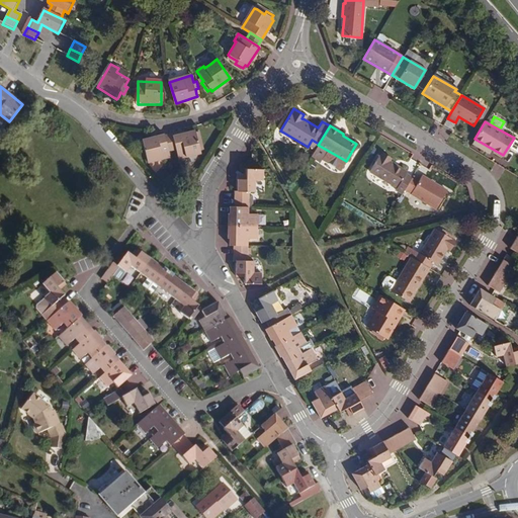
[(438,126),(434,139),(444,143),(449,131),(438,126)]
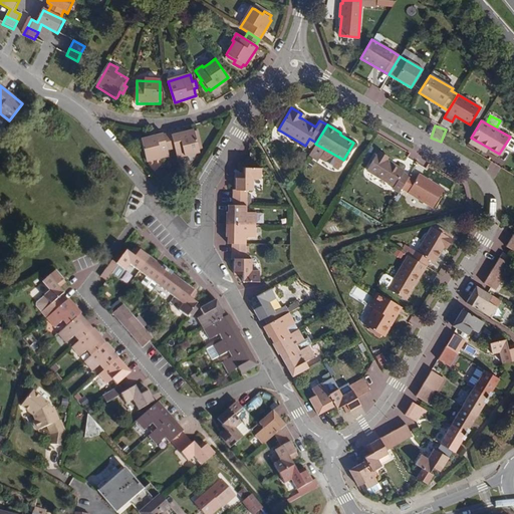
[(193,133),(193,131),(171,136),(175,149),(177,159),(199,152),(198,150),(196,141),(199,140),(197,132),(193,133)]
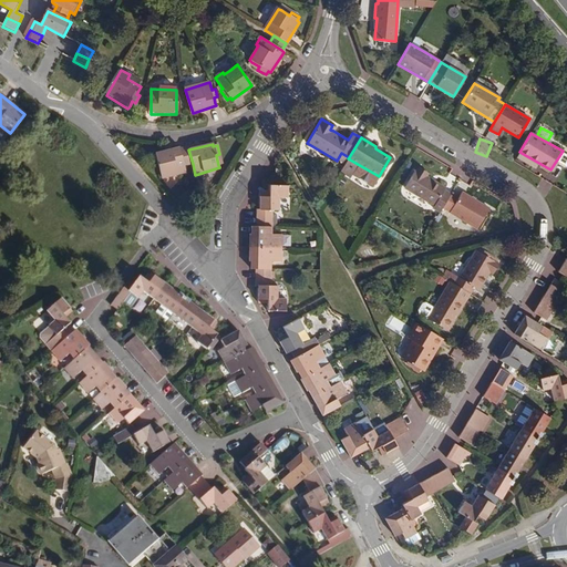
[(181,152),(179,148),(156,155),(157,158),(154,158),(155,163),(158,162),(163,179),(186,173),(185,166),(181,152)]
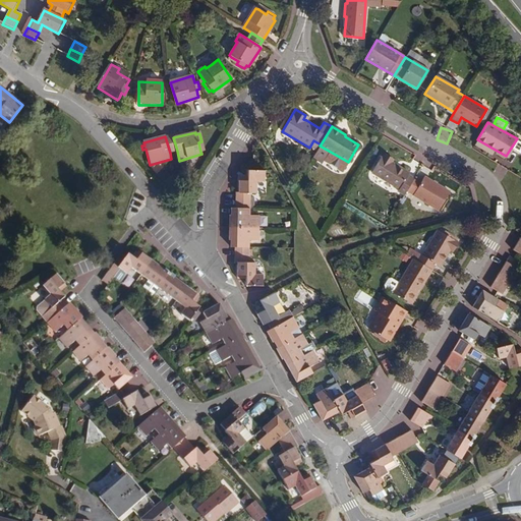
[(166,139),(170,153),(177,151),(173,137),(166,139)]
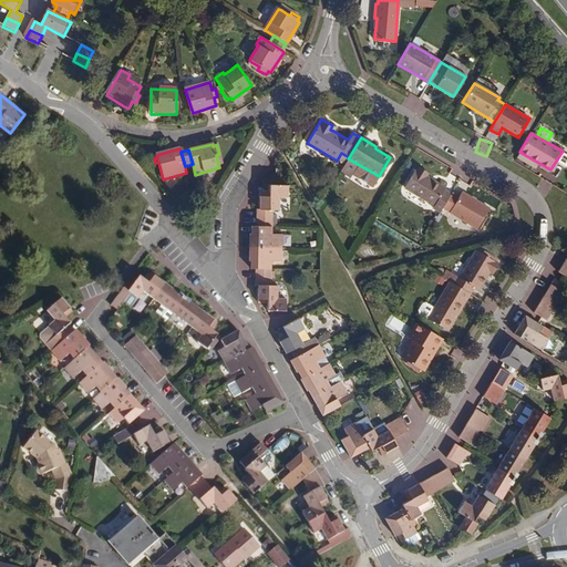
[(442,207),(450,194),(444,189),(445,187),(426,176),(429,173),(419,167),(416,171),(415,169),(404,188),(434,206),(433,208),(440,212),(442,207)]
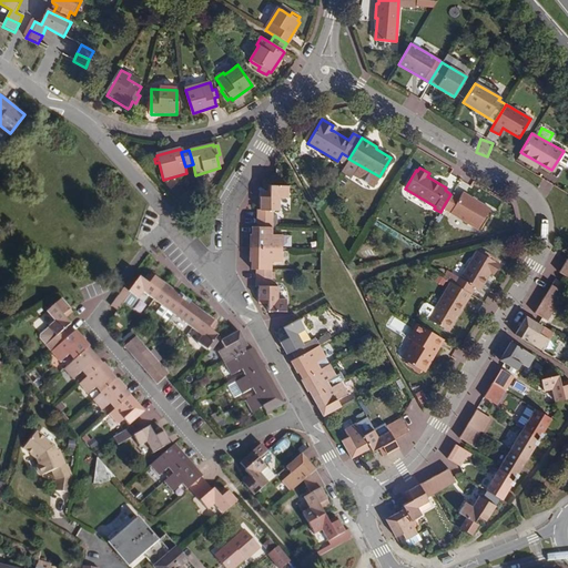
[(285,178),(285,169),(276,169),(276,179),(285,178)]
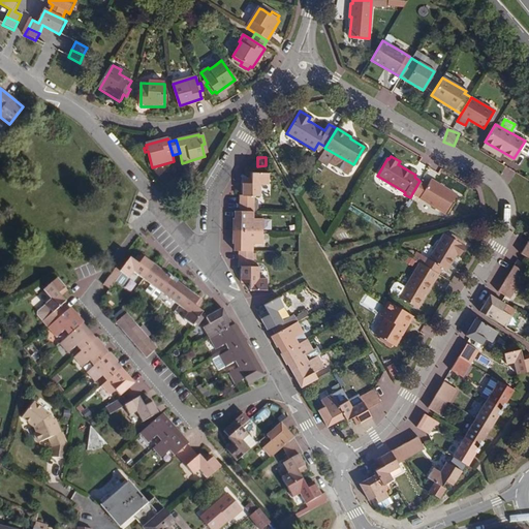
[(239,210),(253,211),(253,194),(260,194),(260,182),(269,182),(270,173),(252,173),(252,179),(242,180),(243,195),(240,195),(239,210)]
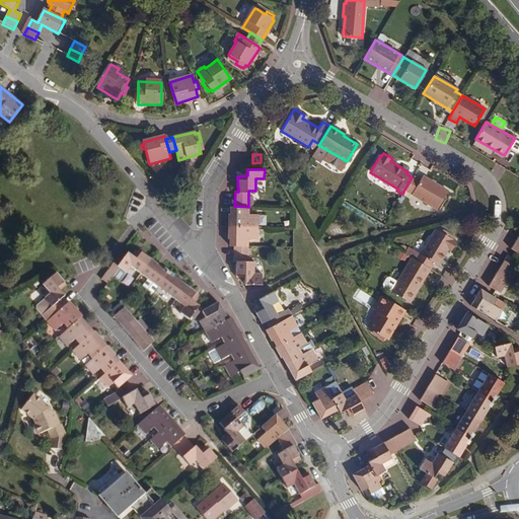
[(412,177),(404,190),(436,209),(447,191),(422,176),(420,179),(413,175),(412,177)]
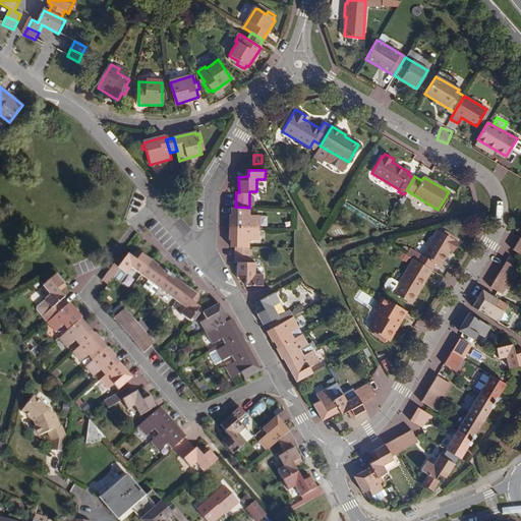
[(228,227),(257,227),(257,214),(249,214),(249,208),(235,207),(231,207),(230,214),(229,214),(228,227)]
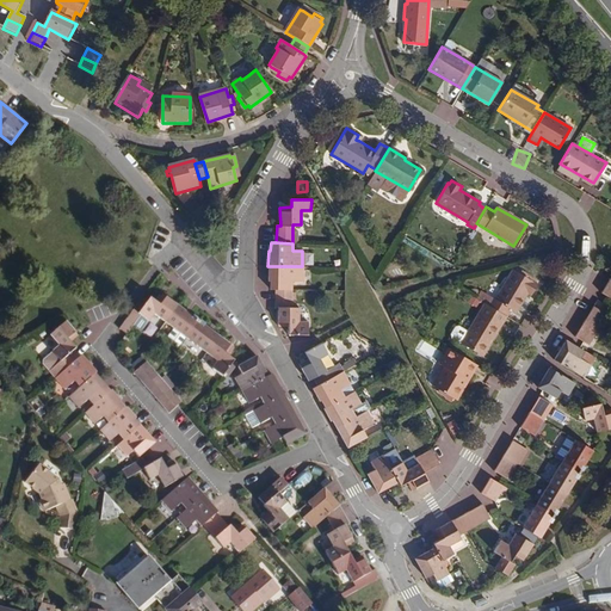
[(270,289),(275,289),(291,289),(291,282),(302,282),(302,266),(267,266),(267,282),(270,282),(270,289)]
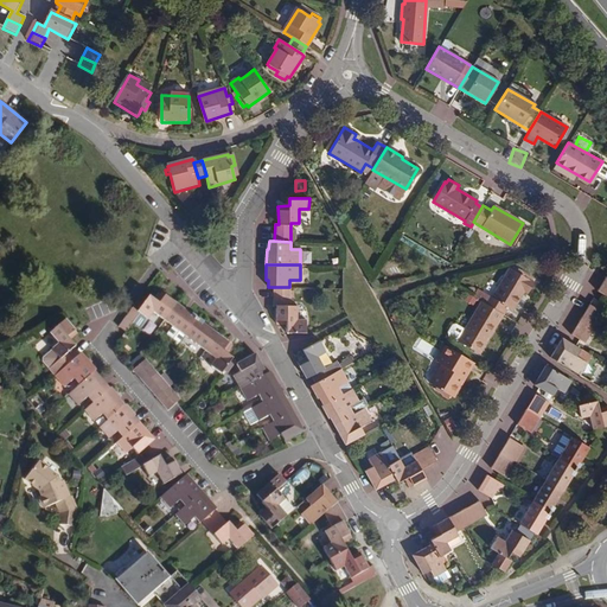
[(487,295),(484,304),(503,314),(506,308),(511,311),(523,291),(526,293),(534,282),(509,268),(491,298),(487,295)]
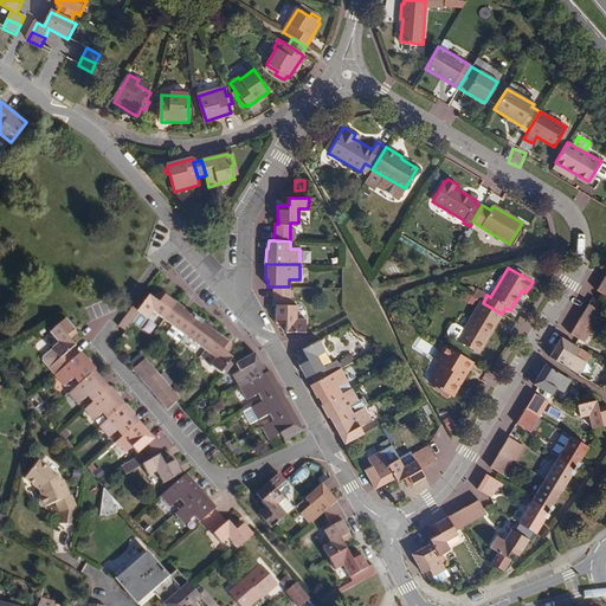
[(289,287),(272,287),(271,304),(277,304),(276,322),(285,323),(284,330),(304,330),(304,318),(295,318),(296,304),(289,304),(289,287)]
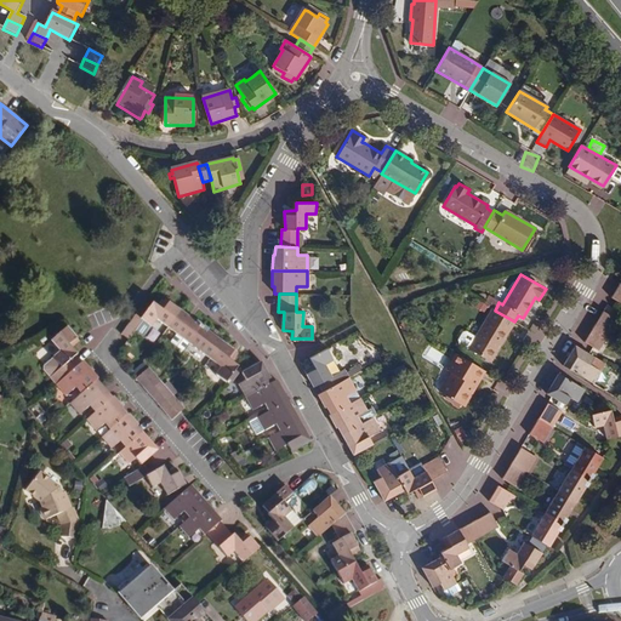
[(166,326),(180,309),(165,300),(160,308),(153,302),(141,318),(136,313),(121,332),(130,339),(140,325),(147,330),(155,318),(166,326)]
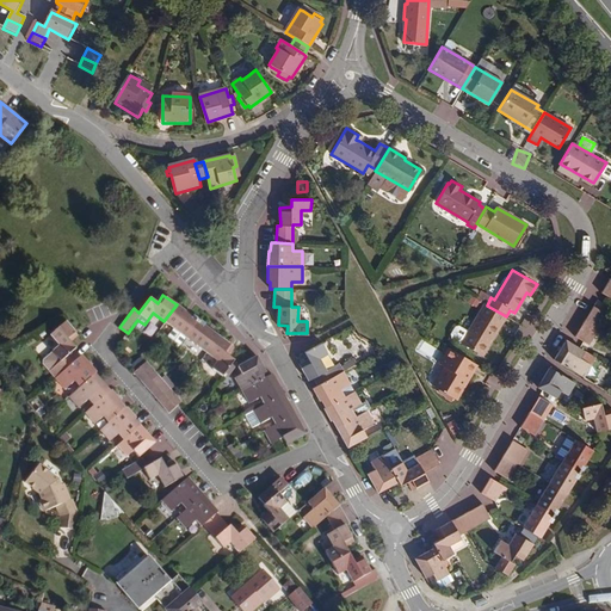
[(177,304),(164,321),(186,337),(198,320),(177,304)]
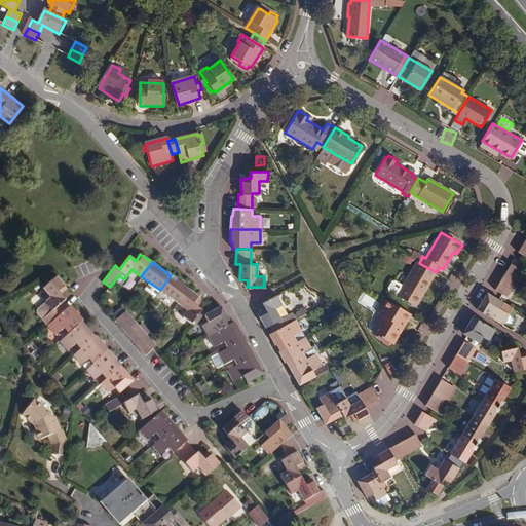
[(415,305),(436,272),(419,263),(417,262),(403,286),(395,282),(391,282),(388,288),(389,291),(415,305)]
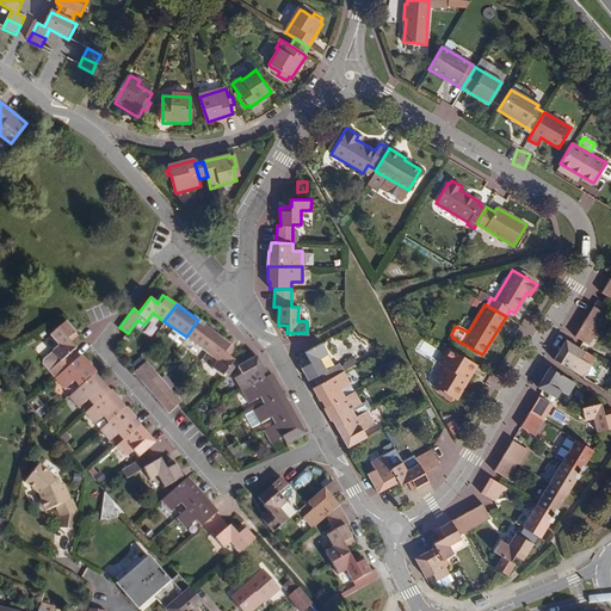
[(594,307),(585,322),(599,329),(608,315),(603,313),(594,307)]
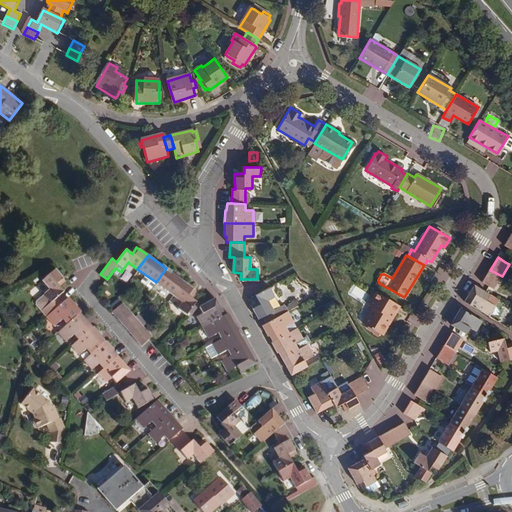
[(156,282),(173,294),(183,281),(166,268),(156,282)]
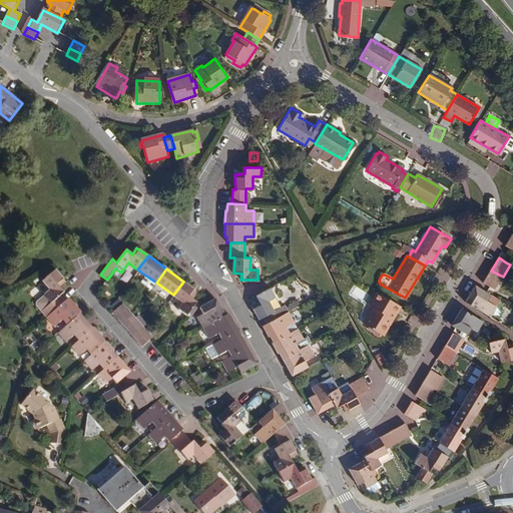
[(37,305),(47,317),(61,305),(67,299),(62,293),(64,292),(59,287),(66,282),(55,270),(42,281),(50,290),(44,295),(37,302),(37,305)]
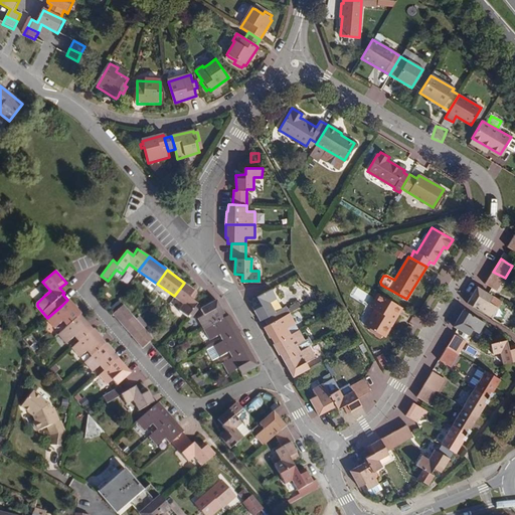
[(497,291),(505,278),(493,272),(485,284),(497,291)]
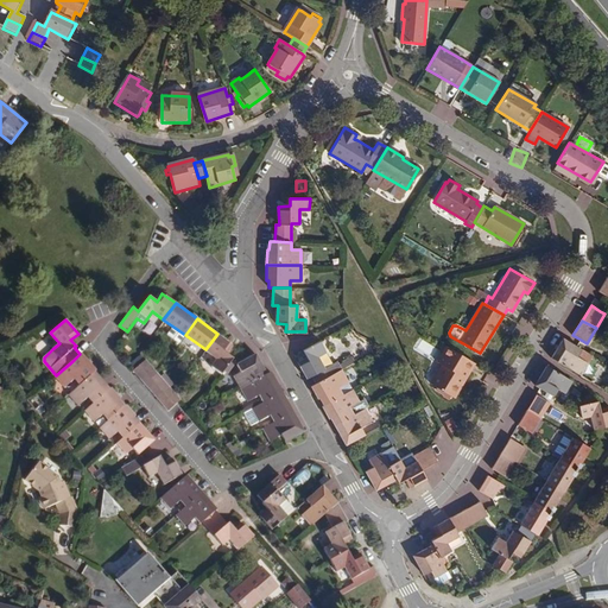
[(217,334),(206,349),(217,358),(210,368),(221,375),(233,360),(226,355),(234,346),(217,334)]
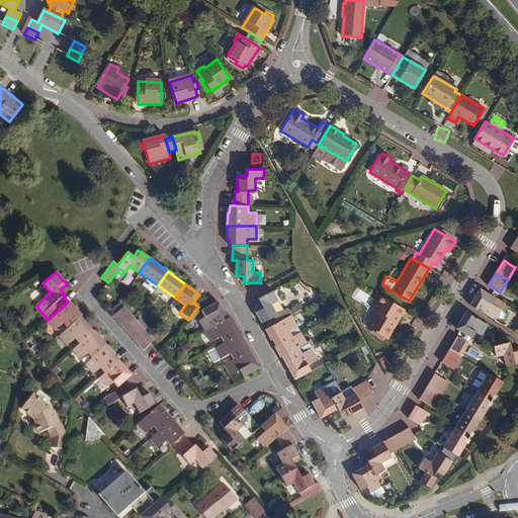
[(269,326),(287,316),(283,310),(273,289),(258,297),(262,304),(254,308),(262,322),(266,320),(269,326)]
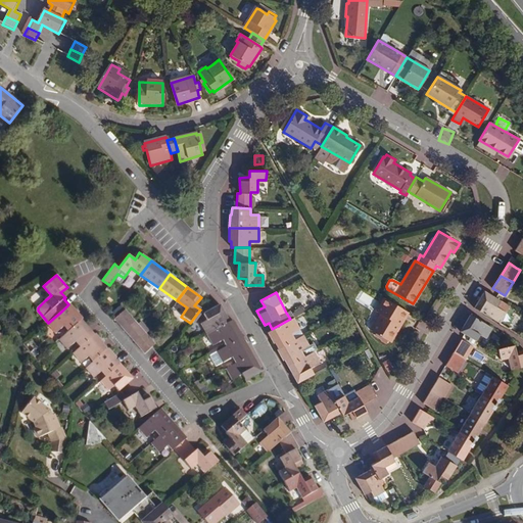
[(496,299),(483,292),(474,308),(501,324),(507,314),(497,307),(501,301),(496,299)]
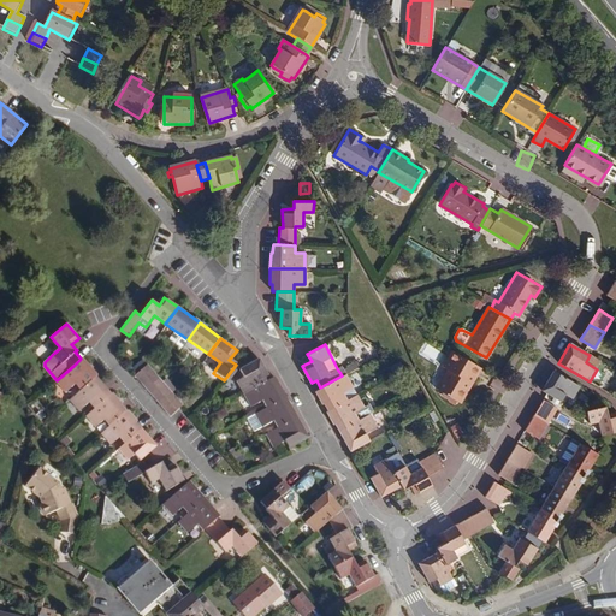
[(480,368),(451,351),(442,368),(446,371),(436,390),(460,404),(468,390),(466,389),(469,384),(471,384),(480,368)]
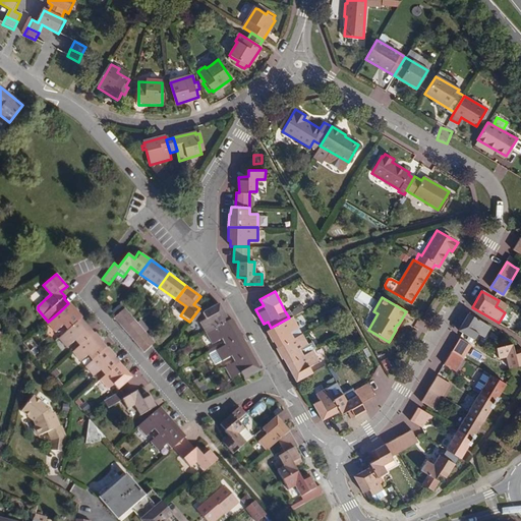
[(81,319),(83,316),(70,302),(68,303),(62,309),(75,324),(81,319)]
